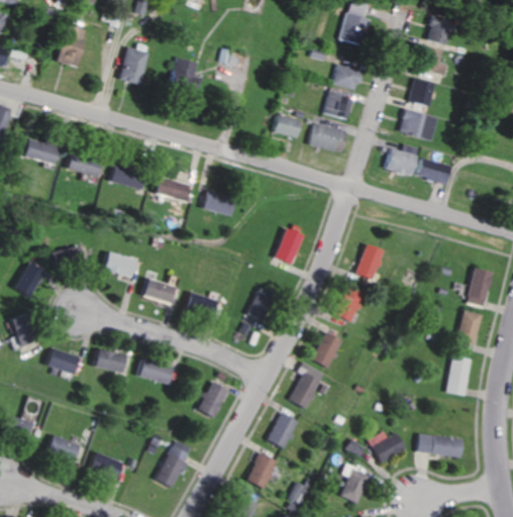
[(368,18),(365,17),(367,4),(347,1),(340,39),(363,43),(368,18)]
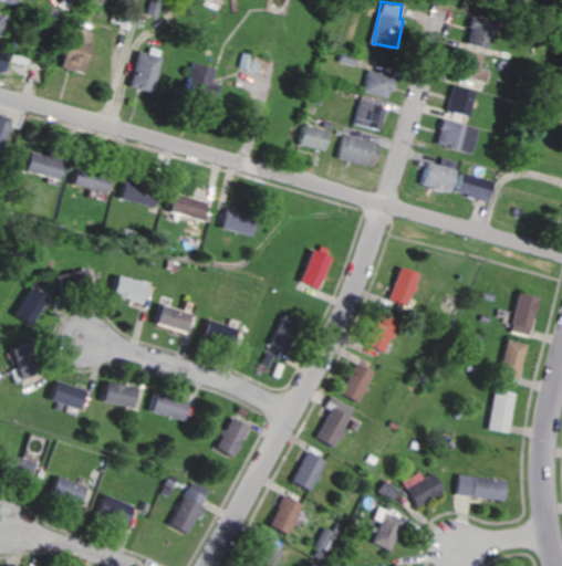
[(91,31),(68,27),(60,69),(83,73),(91,31)]
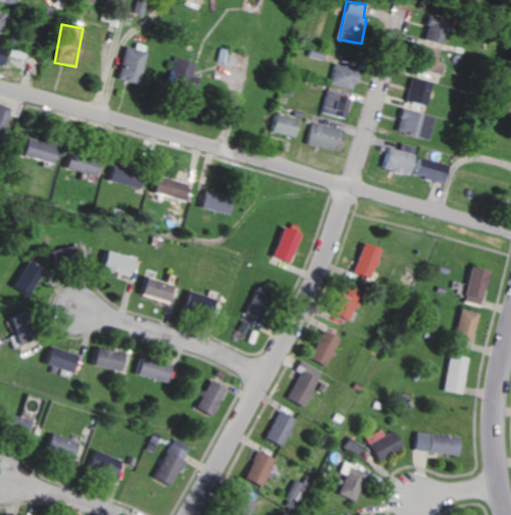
[(424,40),(442,43),(444,29),(428,26),(424,40)]
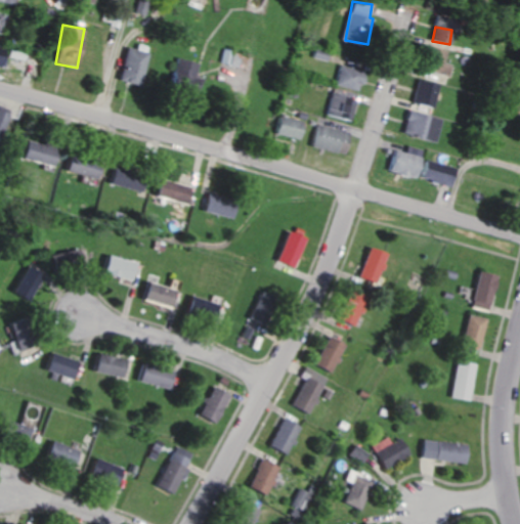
[(449,51),(429,46),(423,70),(451,77),(456,64),(446,62),(449,51)]
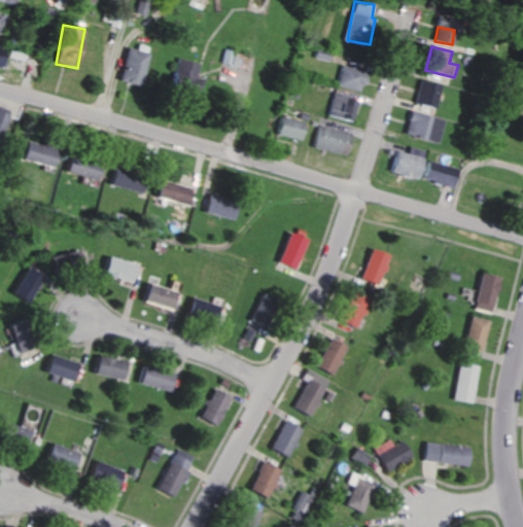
[(141,86),(149,54),(127,47),(118,80),(141,86)]
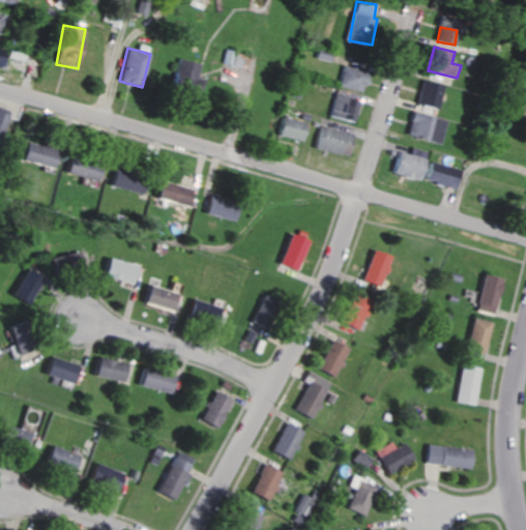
[(256,58),(229,50),(225,63),(252,71),(256,58)]
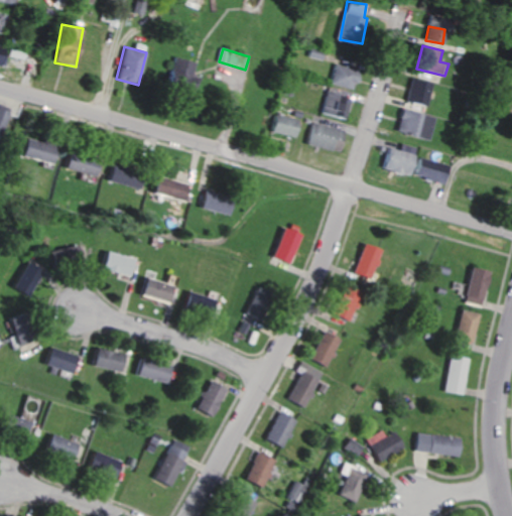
[(167,89),(190,94),(198,62),(174,57),(167,89)]
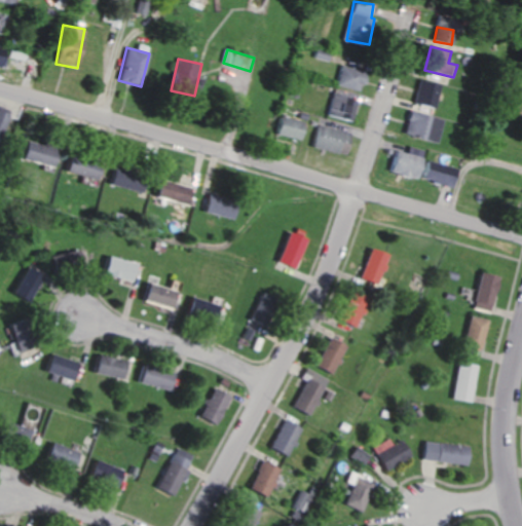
[(361,91),(366,72),(343,66),(338,84),(361,91)]
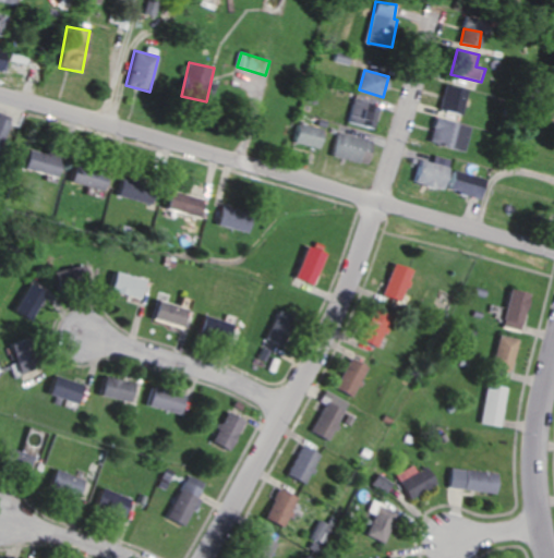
[(441,108),(464,117),(472,92),(449,84),(441,108)]
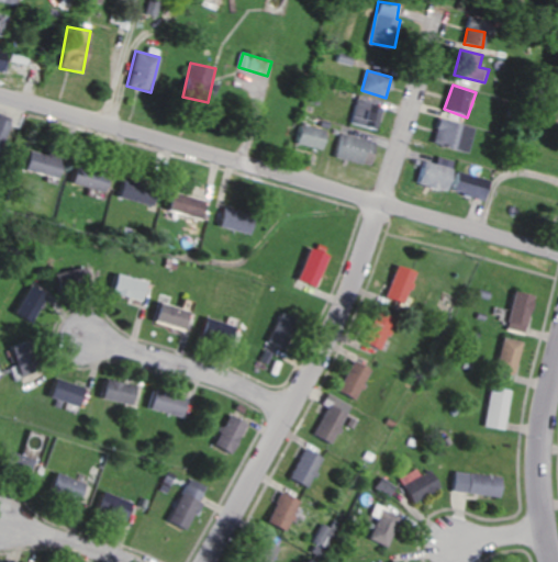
[(386,107),(358,98),(350,123),(378,132),(386,107)]
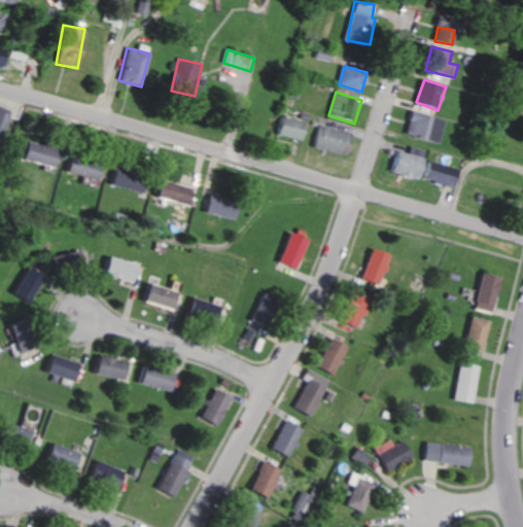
[(407,133),(441,143),(447,119),(414,110),(407,133)]
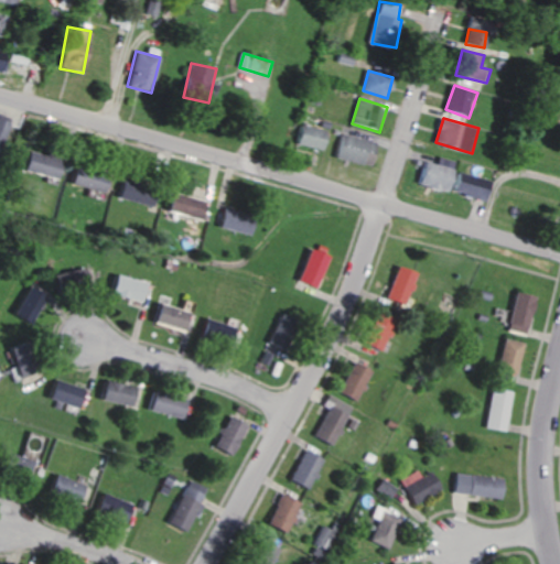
[(298,143),(322,150),(326,130),(302,125),(298,143)]
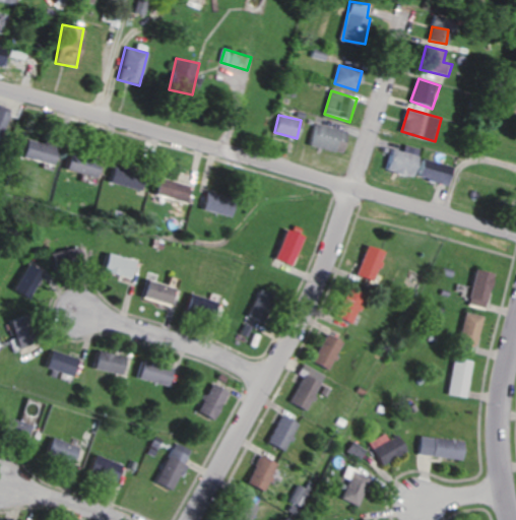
[(347,129),(315,124),(312,147),(344,151),(347,129)]
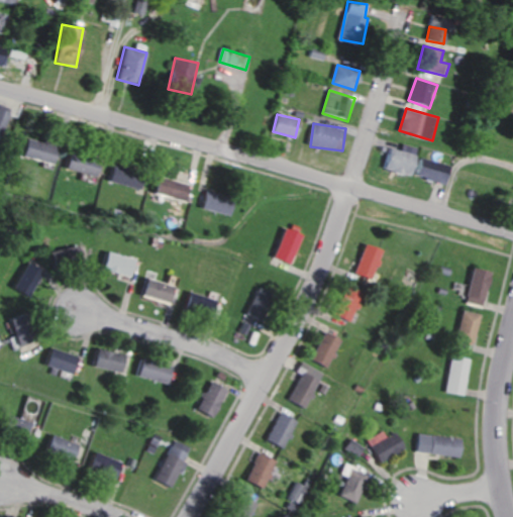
[(55,145),(24,139),(20,157),(50,164),(55,145)]
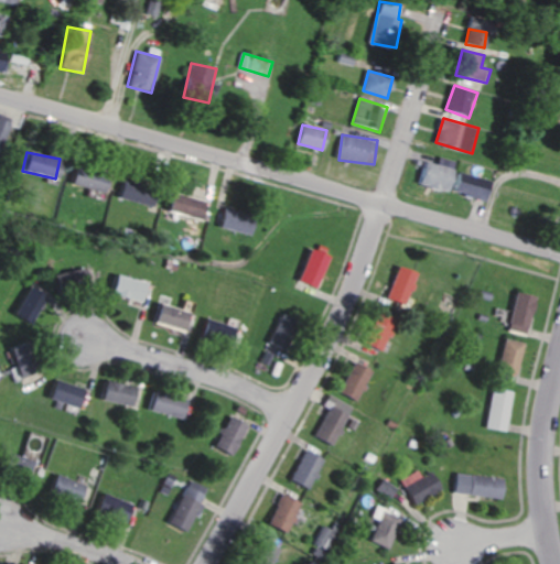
[(423,186),(456,191),(460,166),(426,162),(423,186)]
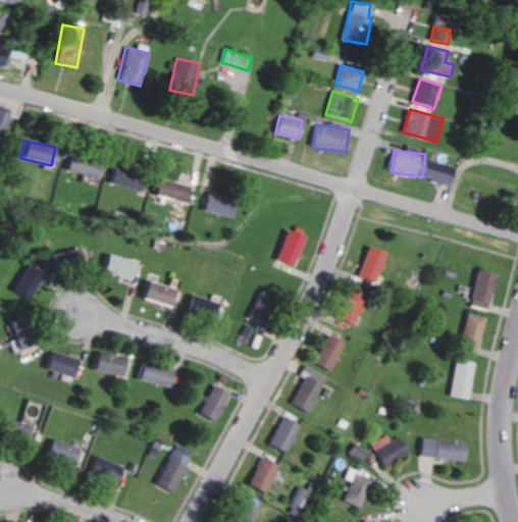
[(64,169),(95,178),(100,162),(68,153),(64,169)]
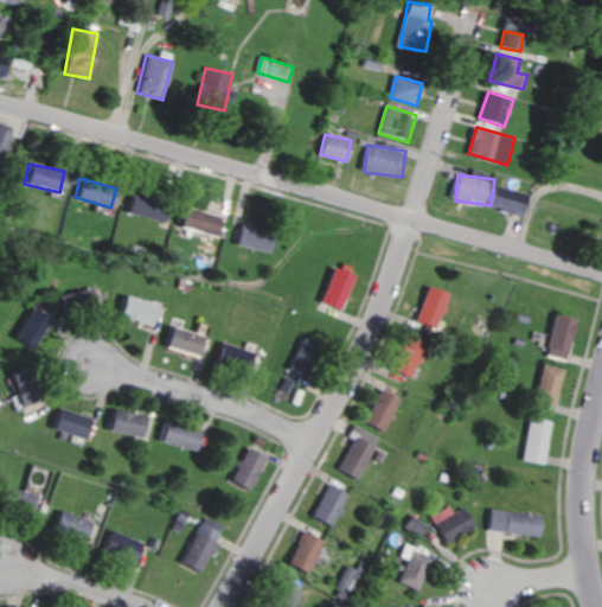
[(492,206),(526,215),(532,195),(498,185),(492,206)]
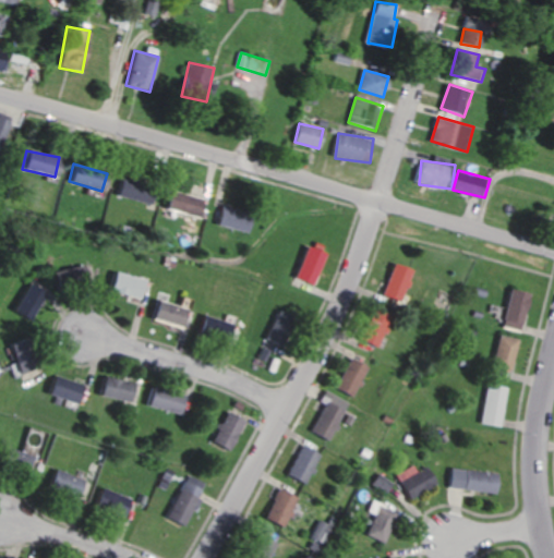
[(148,203),(152,187),(120,182),(117,197),(148,203)]
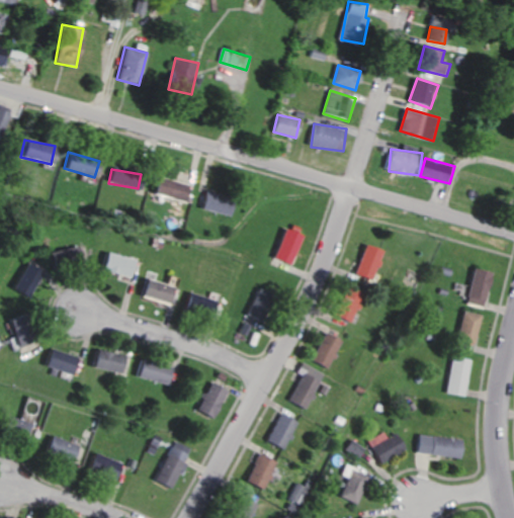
[(188,184),(158,176),(153,193),(183,201),(188,184)]
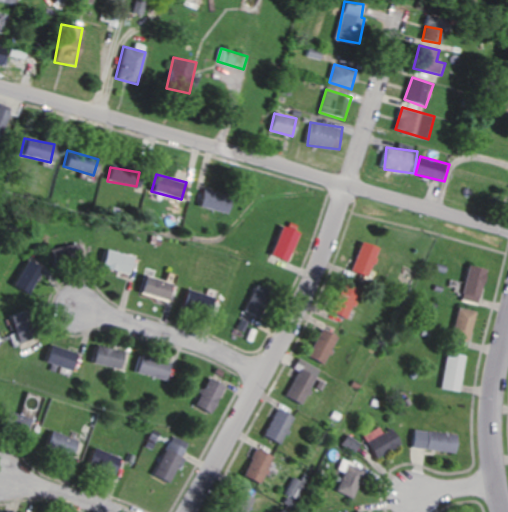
[(199,207),(227,213),(230,200),(203,193),(199,207)]
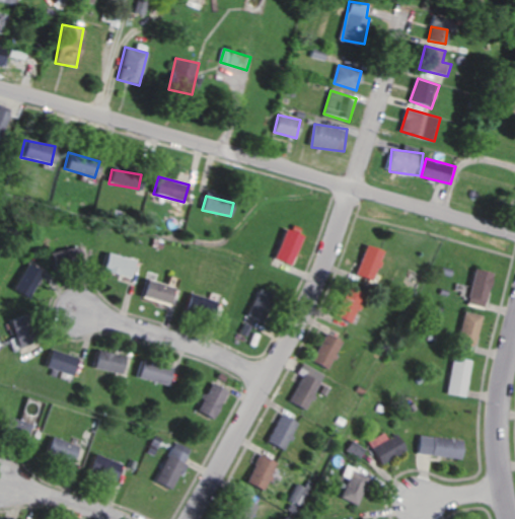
[(275,258),(293,266),(304,235),(286,228),(275,258)]
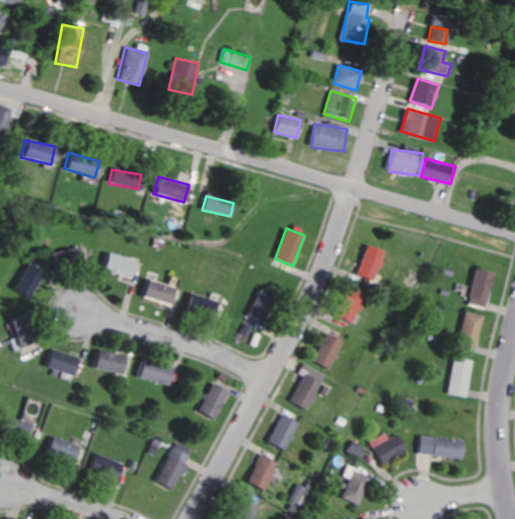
[(377,281),(387,251),(368,245),(359,275),(377,281)]
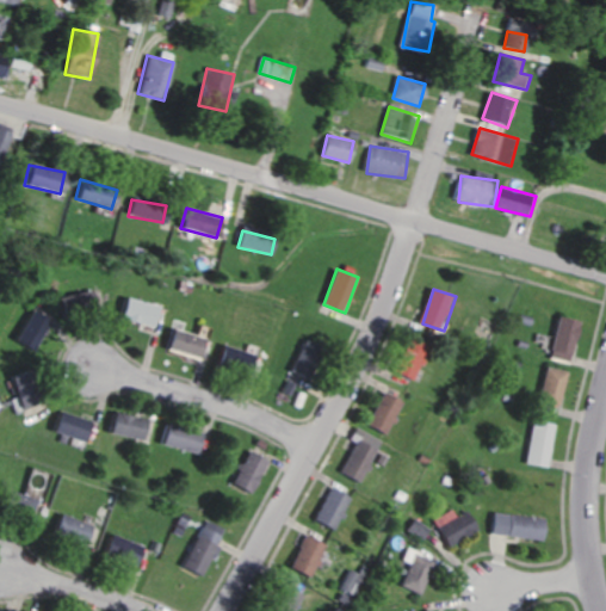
[(81,308),(93,306),(90,290),(78,292),(81,308)]
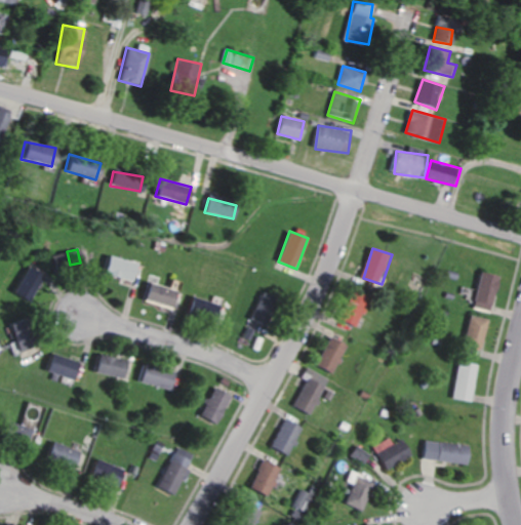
[(101,275),(131,280),(134,261),(105,256),(101,275)]
